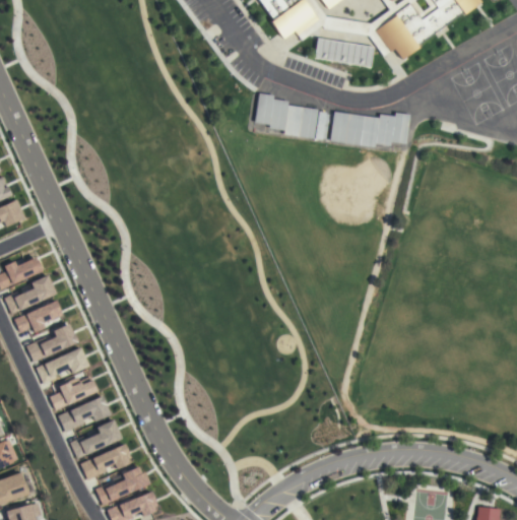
[(481,0),(483,2),(466,14),(464,11),(418,45),(422,48),(404,60),(396,49),(385,57),(370,36),(326,29),(324,26),(304,41),(297,30),(285,39),(273,21),(274,20),(260,0),(481,0)]
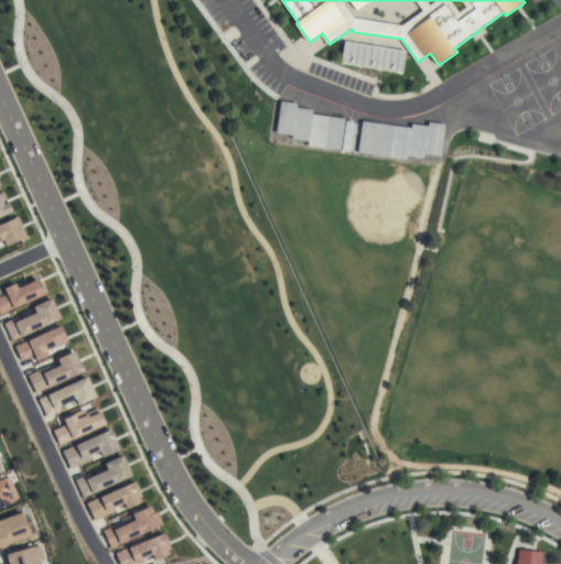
[(343,63),(347,41),(408,51),(405,73),(343,63)]
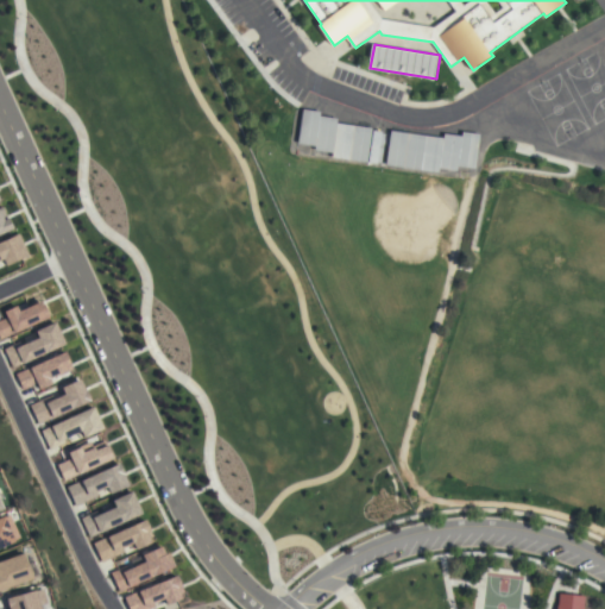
[(334,157),(334,154),(317,150),(317,146),(300,144),(304,110),(322,112),(321,115),(339,118),(339,123),(373,127),(369,163),(334,157)]
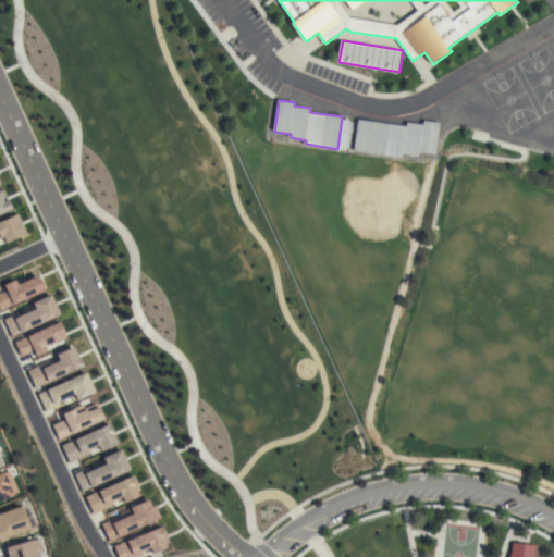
[(343,119),(352,120),(347,150),(339,149),(343,119)]
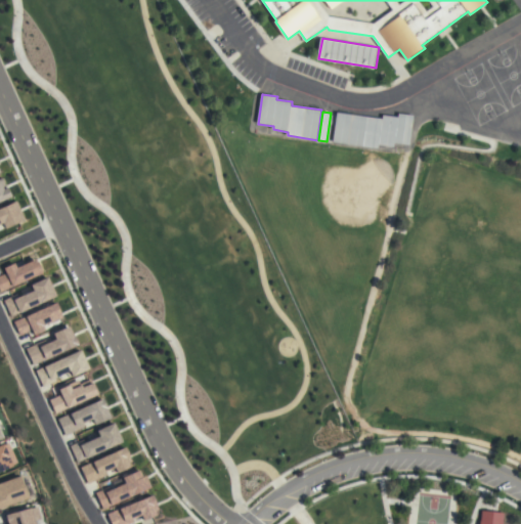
[(334,142),(338,113),(384,119),(384,115),(399,117),(399,113),(415,116),(410,145),(395,143),(395,147),(380,144),(380,148),(334,142)]
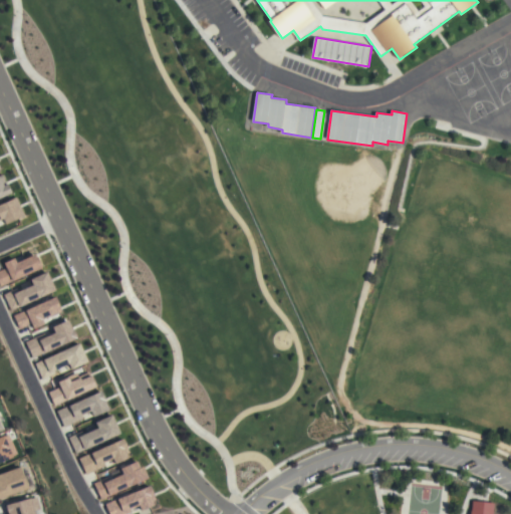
[(0,200),(12,196),(5,178),(0,179),(0,200)]
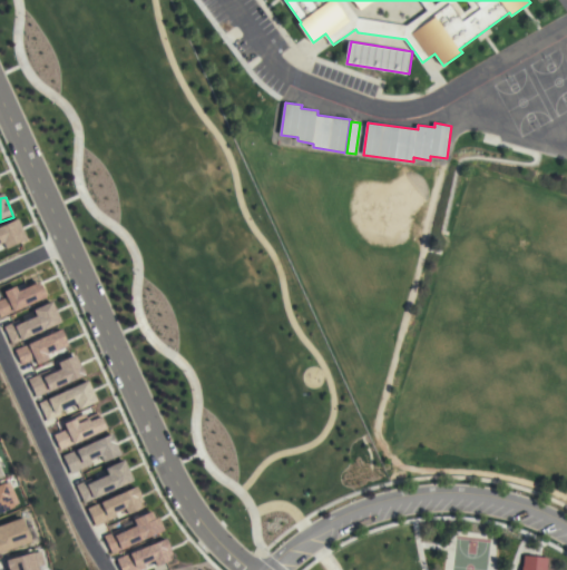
[(6,248),(28,241),(19,220),(0,227),(0,246),(5,245),(6,248)]
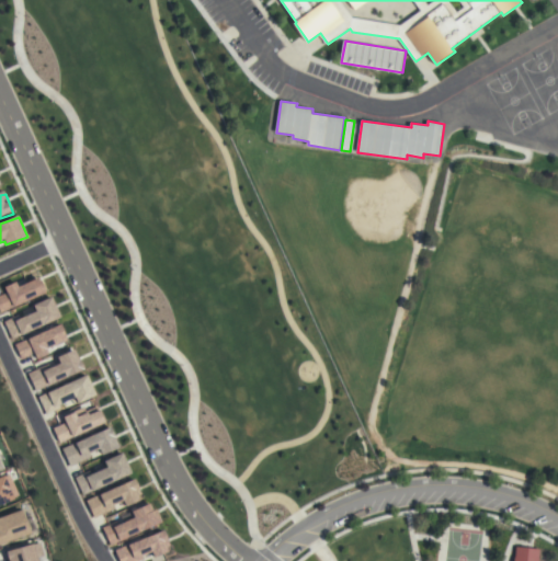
[(7,293),(0,296),(0,310),(1,312),(46,293),(40,277),(19,287),(15,282),(4,287),(7,293)]
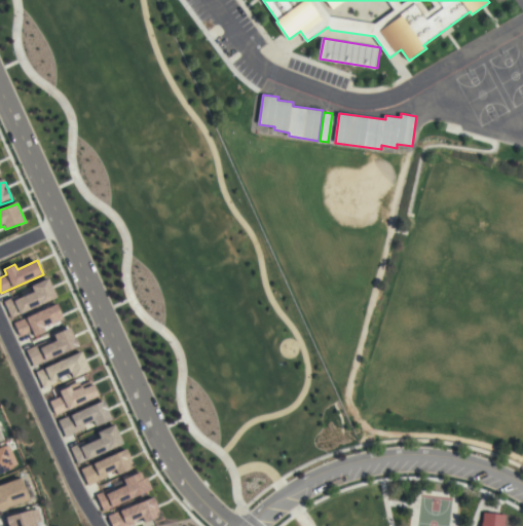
[(10,316),(57,300),(50,283),(4,299),(10,316)]
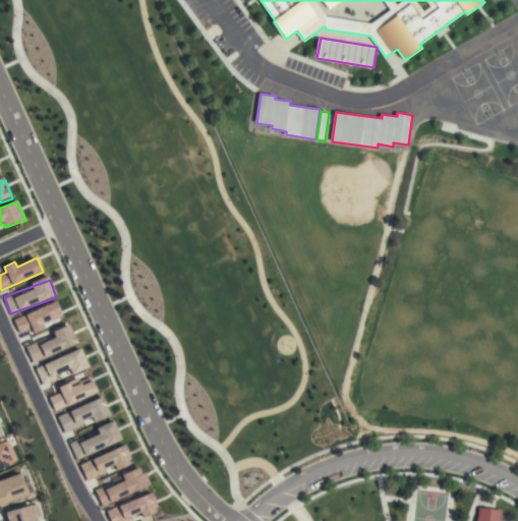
[(14,320),(20,334),(33,329),(34,332),(64,320),(57,301),(14,320)]
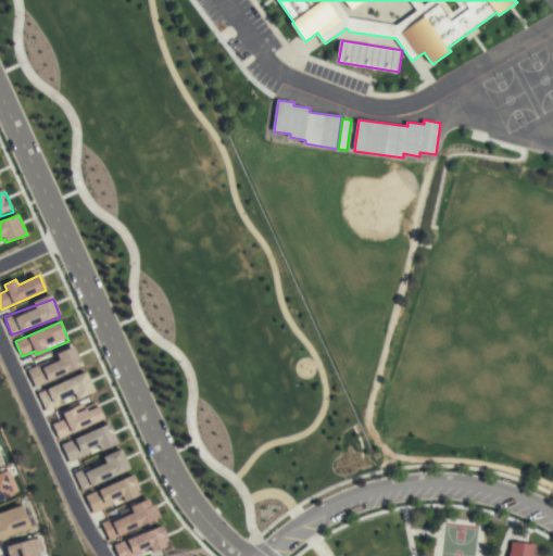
[(84,367),(75,346),(57,354),(59,358),(29,370),(36,387),(84,367)]
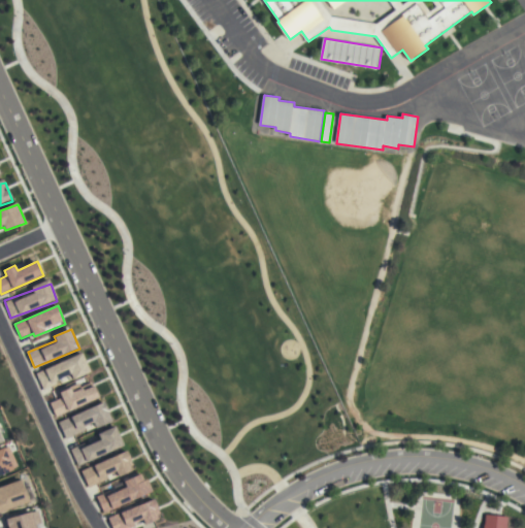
[(37,373),(44,391),(90,371),(83,354),(37,373)]
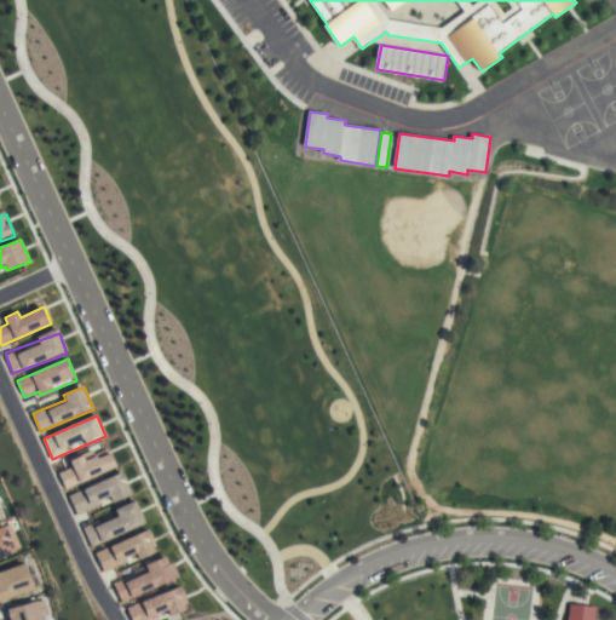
[(116,469),(109,452),(86,460),(84,455),(70,460),(73,468),(59,474),(65,489),(116,469)]
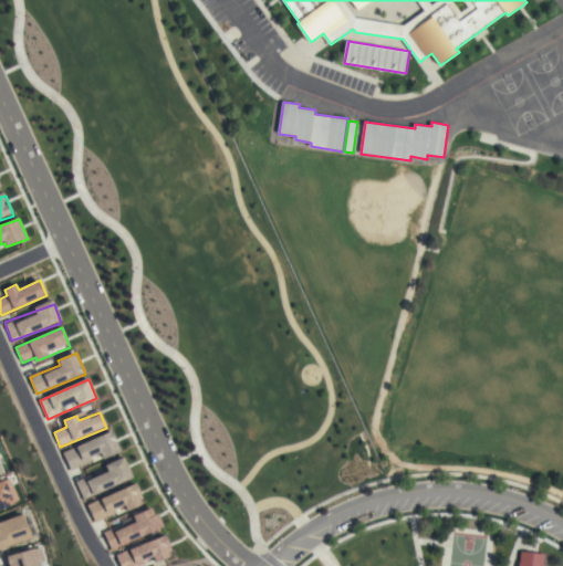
[(103,459),(121,452),(113,432),(63,451),(71,470),(92,462),(91,456),(100,452),(103,459)]
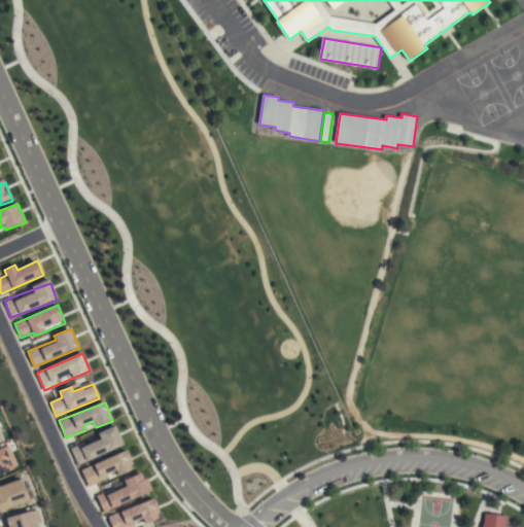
[(98,433),(100,438),(72,450),(78,464),(124,445),(115,425),(98,433)]
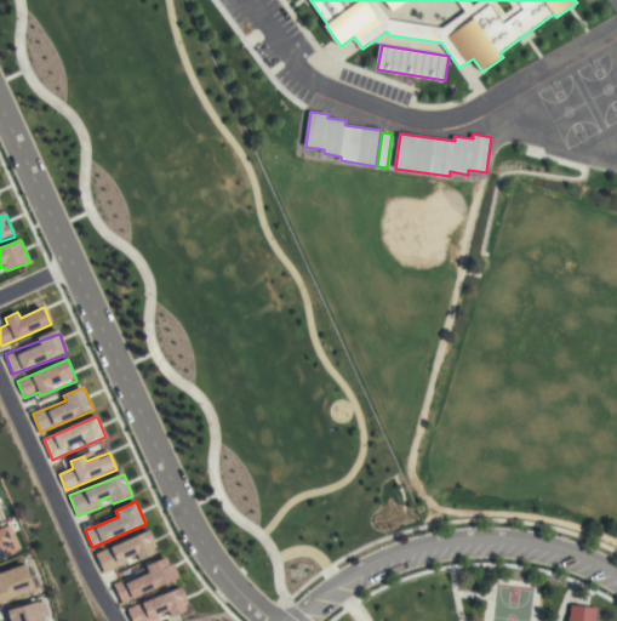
[(17,552),(0,559),(0,528),(5,527),(17,552)]
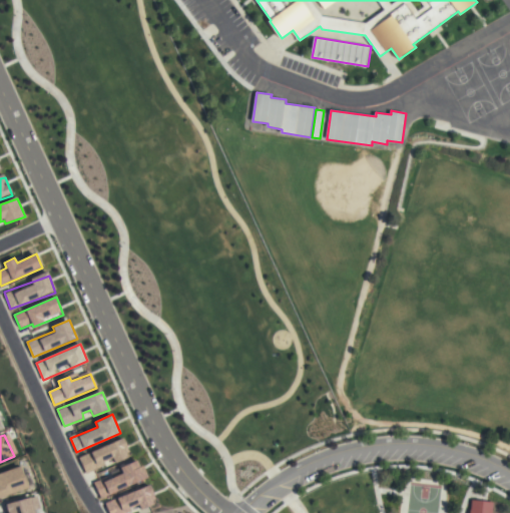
[(79,456),(85,472),(114,461),(114,463),(131,456),(124,439),(79,456)]
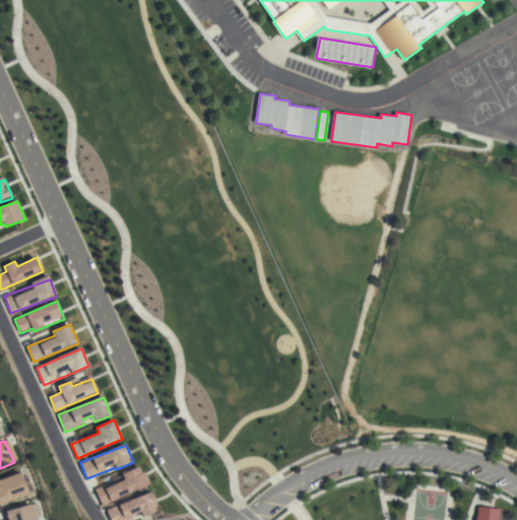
[(149,485),(141,466),(122,473),(124,479),(97,491),(103,505),(149,485)]
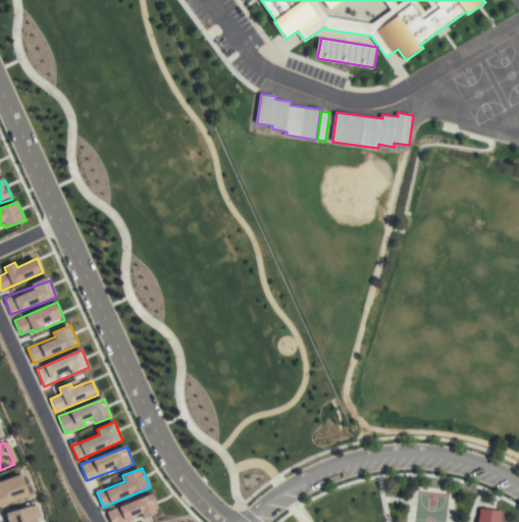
[(0,506),(0,481),(20,474),(23,483),(26,482),(30,496),(0,506)]
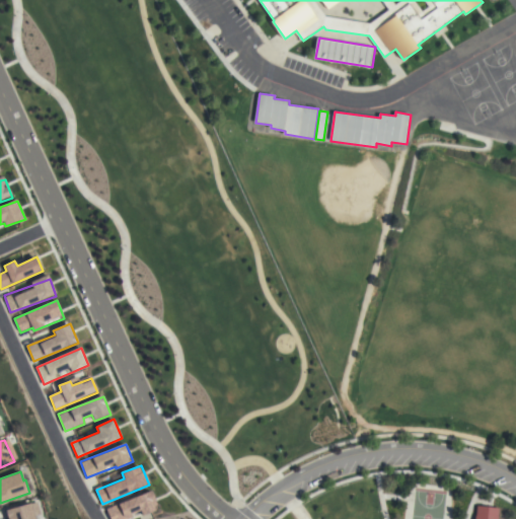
[(106,509),(111,518),(132,518),(158,509),(151,491),(106,509)]
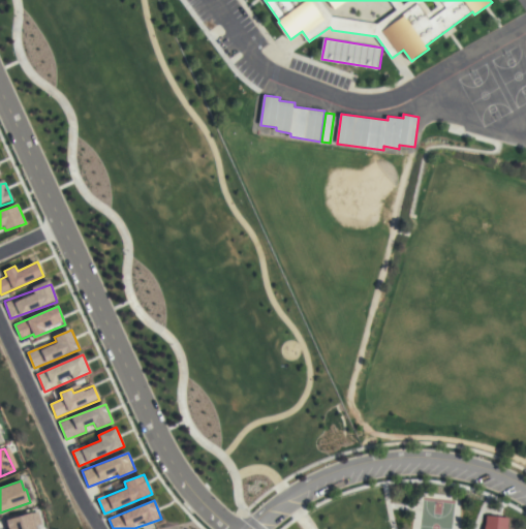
[(36,528),(9,528),(7,520),(32,512),(36,528)]
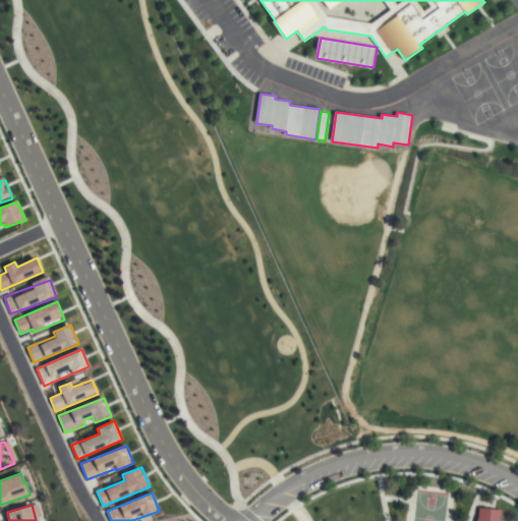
[(500,520),(478,520),(480,508),(502,510),(500,520)]
